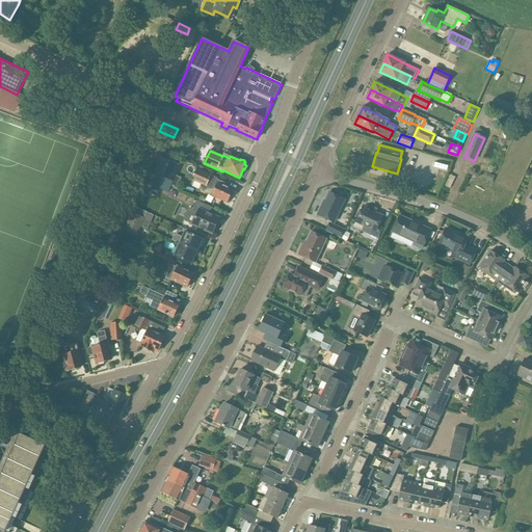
[(154,174),(173,182),(180,165),(161,157),(154,174)]
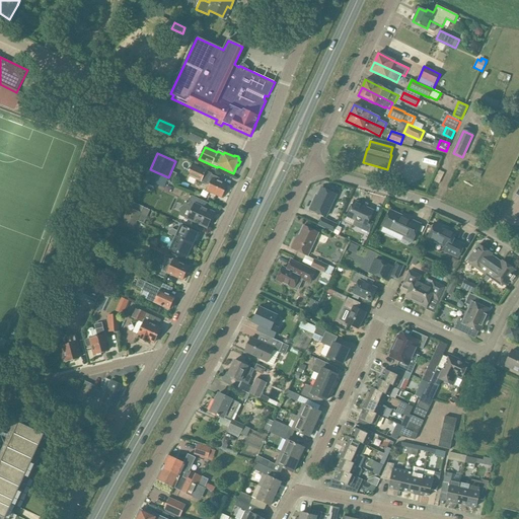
[(215,175),(192,165),(187,175),(202,182),(202,181),(209,186),(207,191),(209,192),(210,193),(212,194),(213,194),(222,197),(223,196),(224,196),(226,192),(225,191),(227,186),(218,181),(219,178),(215,176),(215,175)]
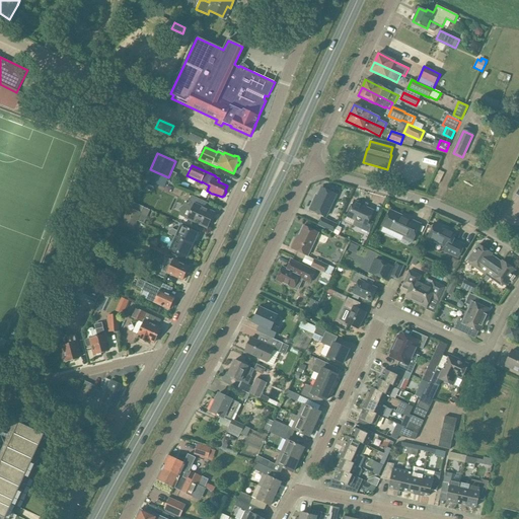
[(164,188),(168,177),(150,169),(146,179),(164,188)]
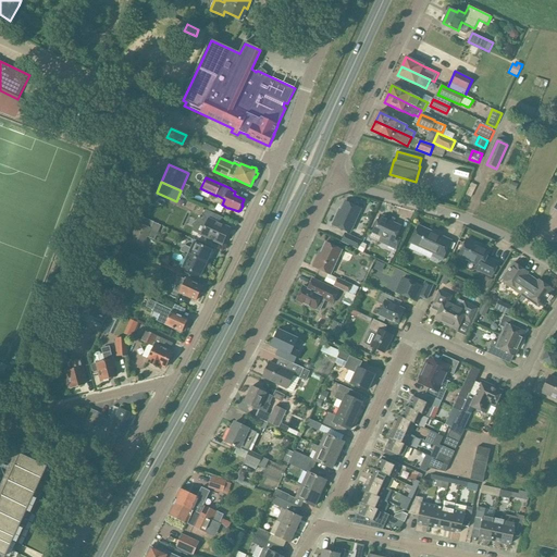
[(361,210),(344,202),(341,211),(337,218),(335,217),(332,225),(350,233),(361,210)]
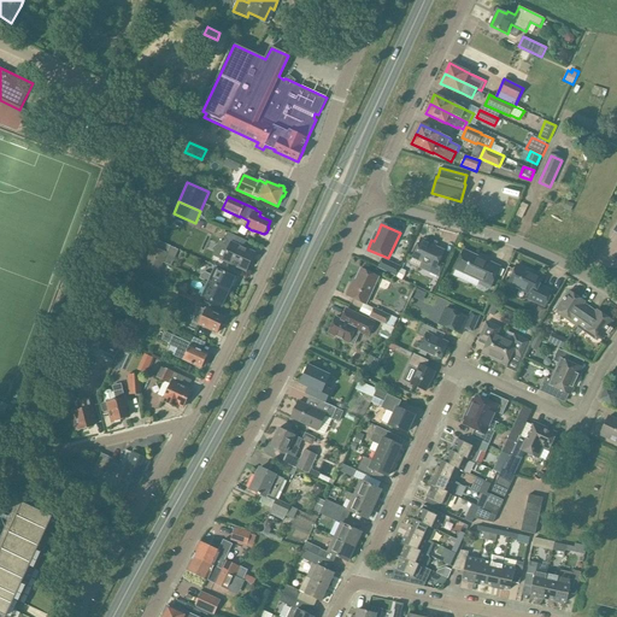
[(247,241),(228,233),(223,242),(229,248),(223,260),(247,271),(248,269),(250,269),(252,268),(254,264),(253,262),(252,260),(256,253),(245,248),(247,241)]
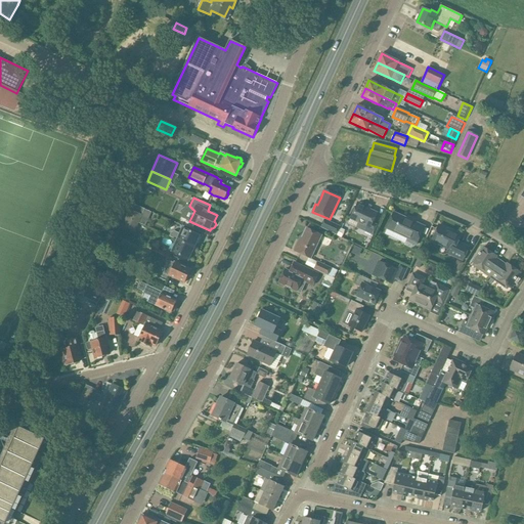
[(358,203),(350,220),(358,223),(356,227),(368,232),(374,235),(378,225),(373,223),(377,214),(378,213),(377,212),(370,210),(372,207),(366,204),(364,206),(358,203)]
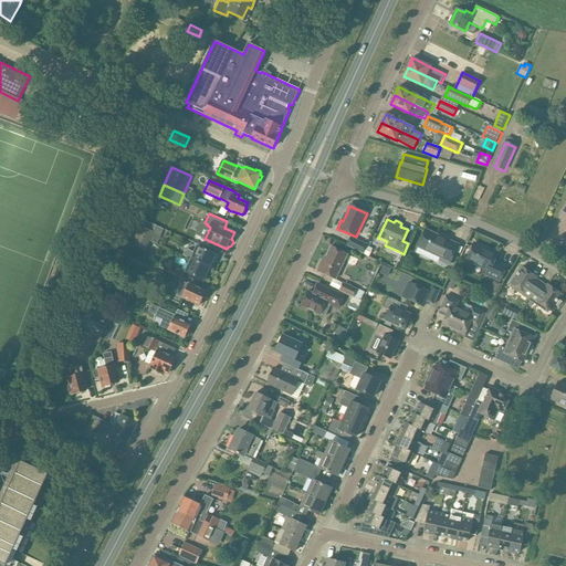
[(140,227),(137,232),(150,239),(149,240),(157,243),(164,228),(156,226),(143,220),(140,227)]
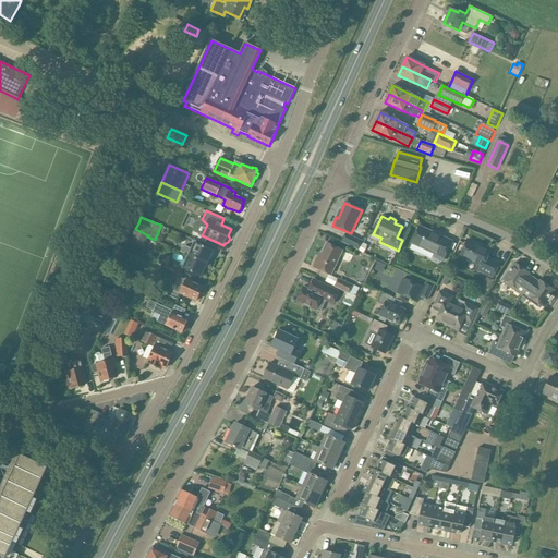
[(420,227),(412,244),(434,254),(433,257),(443,262),(452,242),(420,227)]
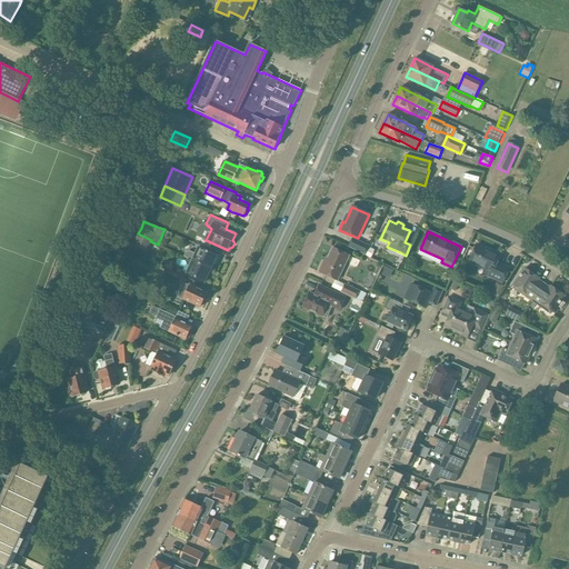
[(151,240),(138,235),(133,246),(147,251),(150,241),(151,240)]
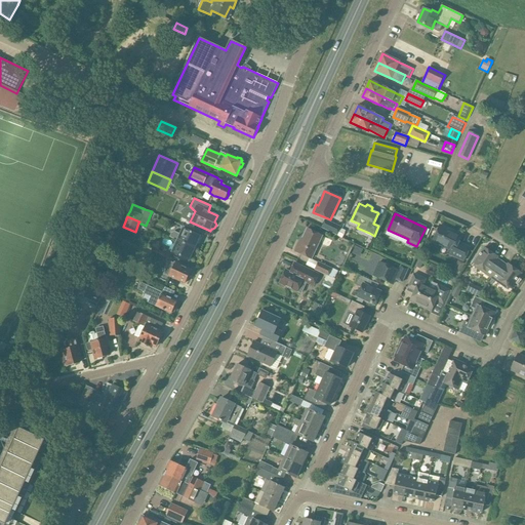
[(341,228),(325,219),(321,229),(337,236),(341,228)]
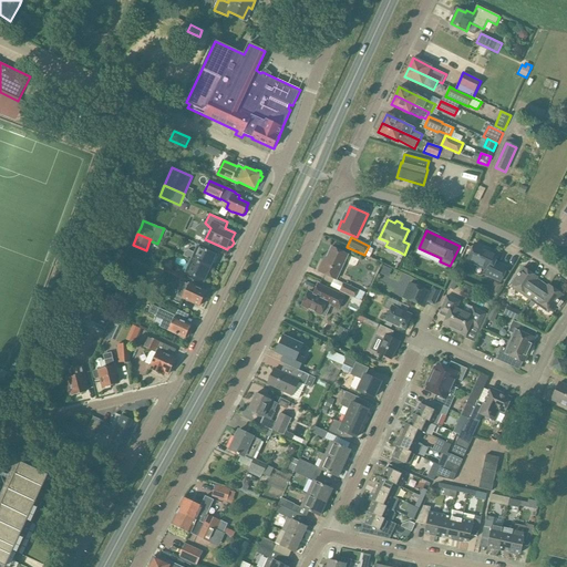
[(488,251),(475,245),(467,261),(486,270),(485,275),(501,282),(507,268),(495,263),(498,258),(487,253),(488,251)]
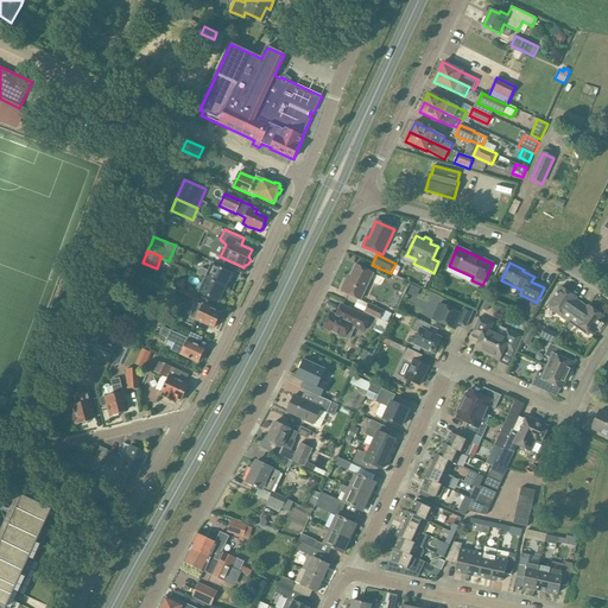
[(200,271),(197,274),(206,278),(226,287),(229,282),(232,283),(235,276),(232,274),(233,273),(211,264),(208,272),(202,268),(200,271)]
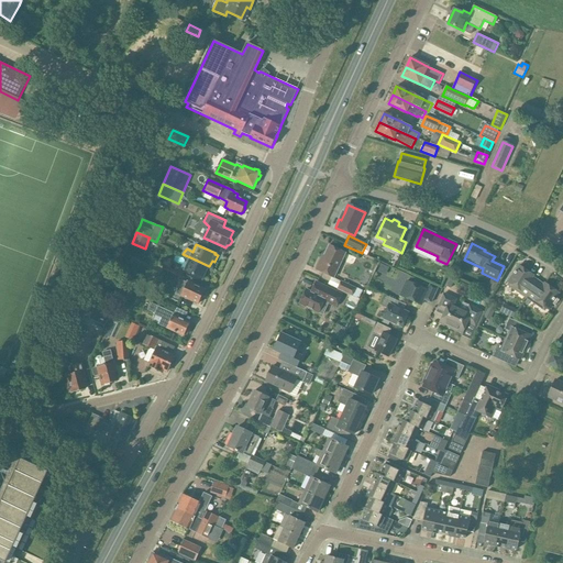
[(345,253),(329,245),(323,256),(324,256),(321,262),(320,261),(316,271),(333,279),(345,253)]
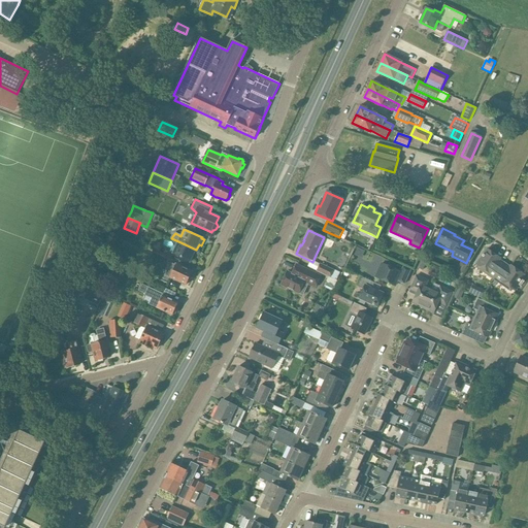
[(196,250),(178,241),(173,254),(191,262),(196,250)]
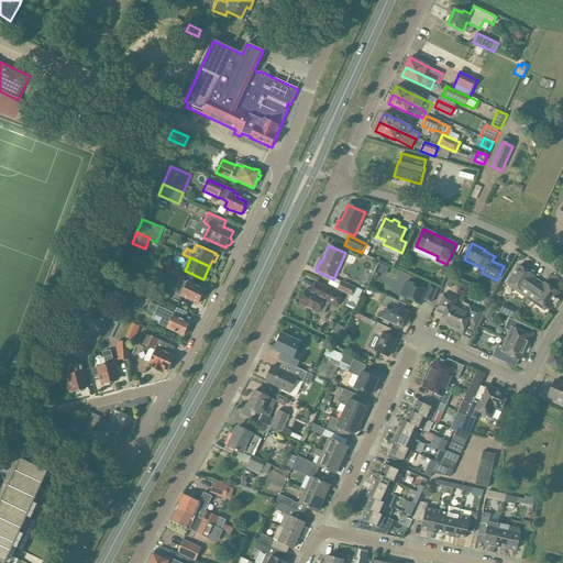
[(381,264),(379,273),(388,274),(389,265),(381,264)]
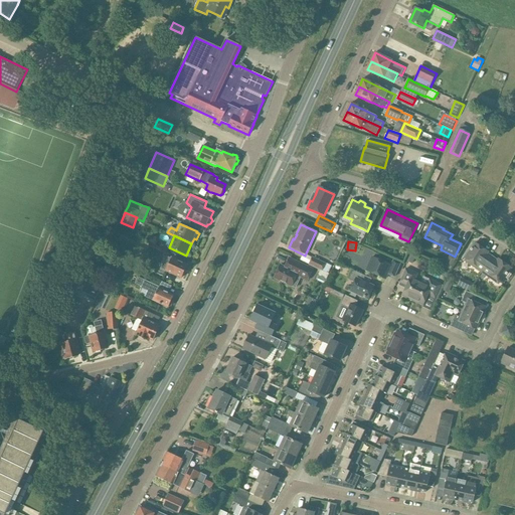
[(167,250),(150,242),(147,248),(164,256),(167,250)]
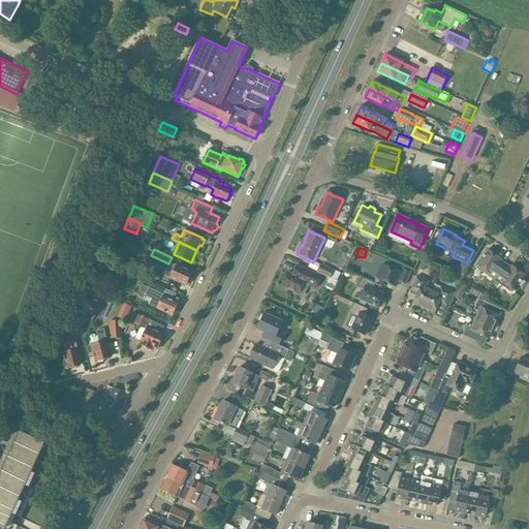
[(495,281),(504,267),(499,262),(501,259),(488,250),(477,266),(478,267),(477,269),(495,281)]
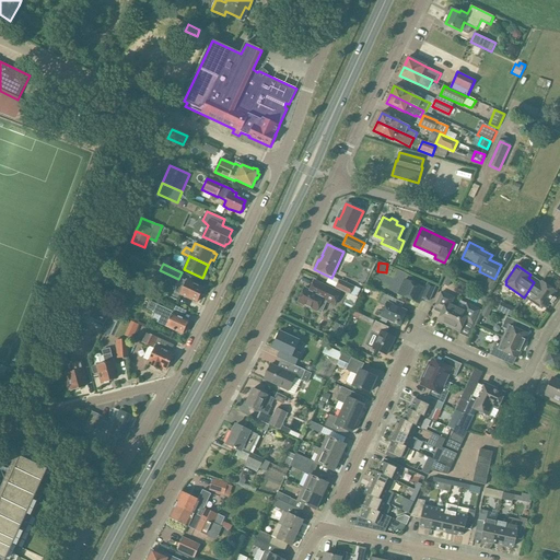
[(123,281),(109,276),(106,284),(118,290),(123,281)]
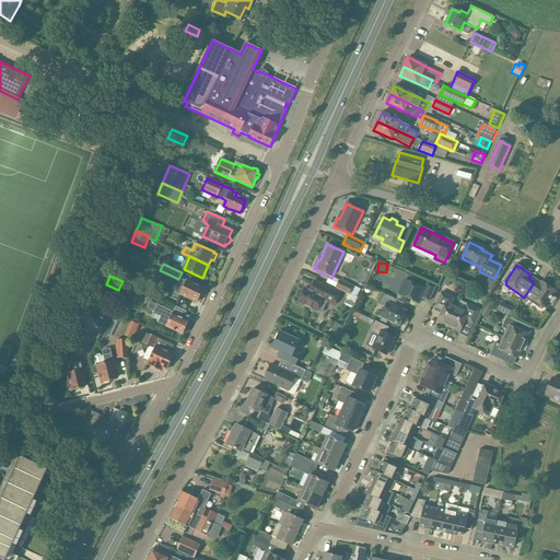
[(186,281),(182,279),(175,292),(179,294),(181,294),(198,302),(203,289),(186,280),(186,281)]
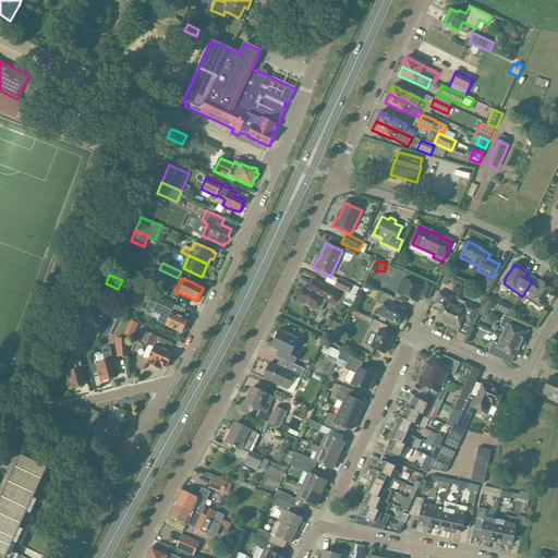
[(353,286),(338,279),(335,287),(347,293),(349,294),(353,286)]
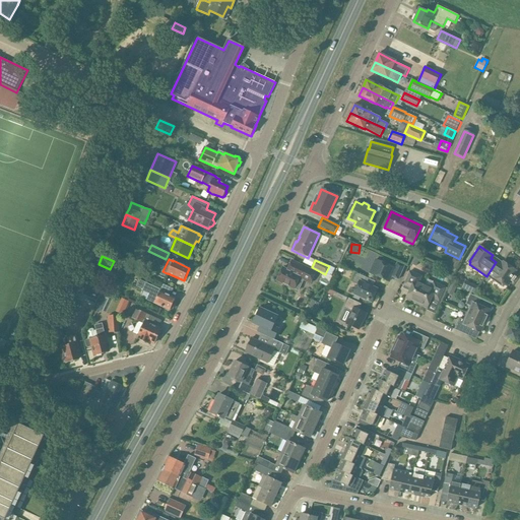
[(394,269),(376,260),(370,274),(389,282),(391,277),(398,280),(404,267),(397,263),(394,269)]
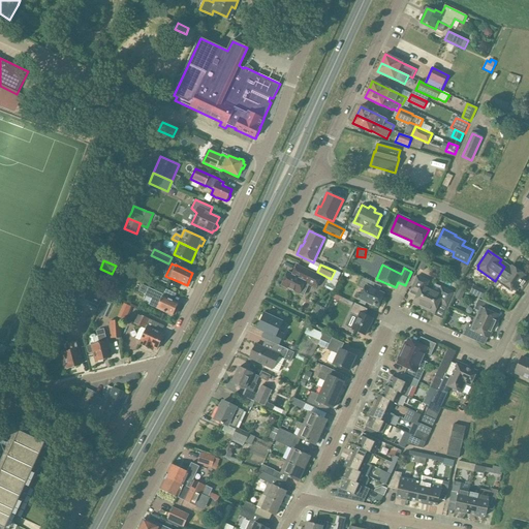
[(321,277),(297,266),(292,275),(288,273),(282,285),(300,294),(304,284),(315,289),(321,277)]
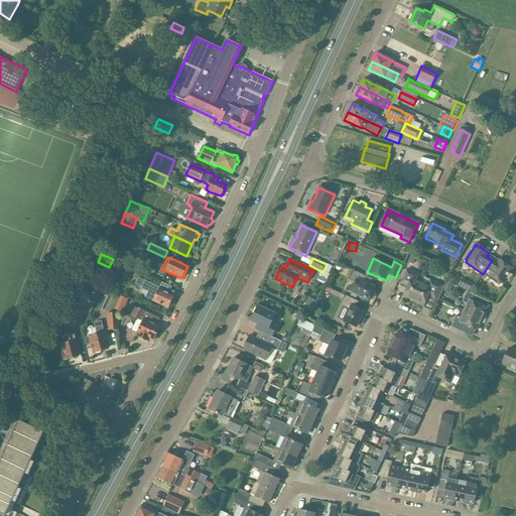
[(497,263),(492,260),(483,274),(500,285),(501,284),(502,284),(512,269),(499,260),(497,263)]
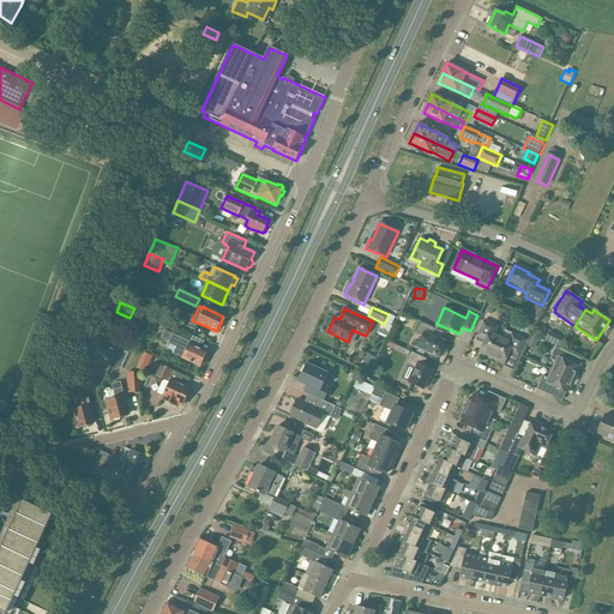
[(480,353),(492,359),(501,337),(495,333),(498,326),(485,320),(477,337),(486,342),(480,353)]
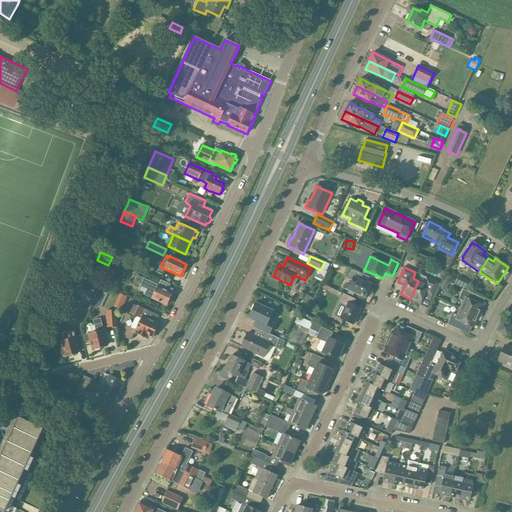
[(320,270),(318,269),(314,278),(323,282),(327,273),(326,273),(320,270)]
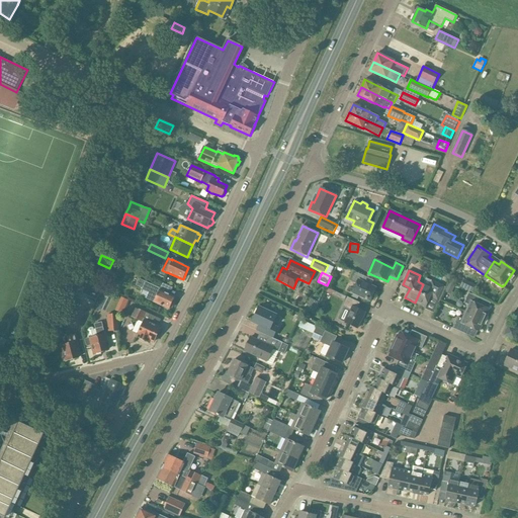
[(364,277),(353,272),(350,280),(356,283),(352,293),(370,301),(376,288),(362,282),(364,277)]
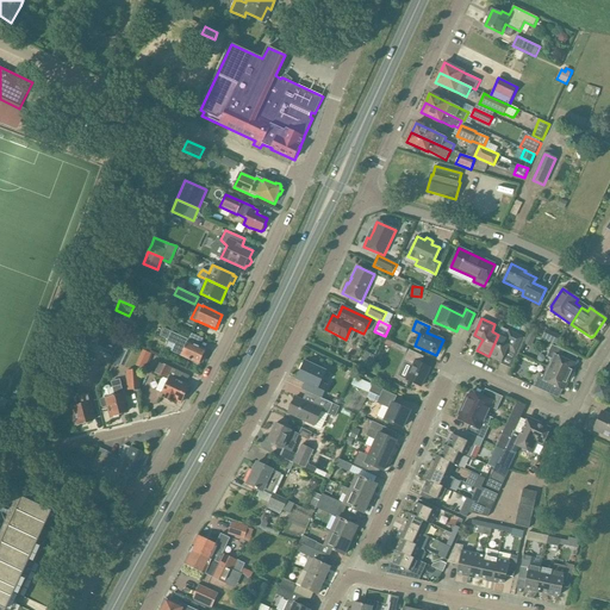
[(163,328),(160,336),(168,340),(167,341),(174,344),(172,352),(181,355),(200,363),(200,362),(201,363),(203,362),(205,359),(204,356),(206,350),(200,347),(190,342),(190,341),(188,340),(163,328)]
